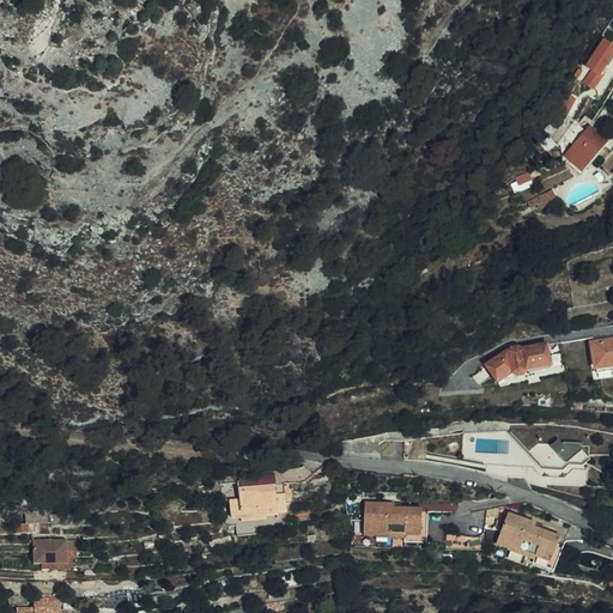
[(612,44),(599,36),(580,62),(594,71),(612,44)]
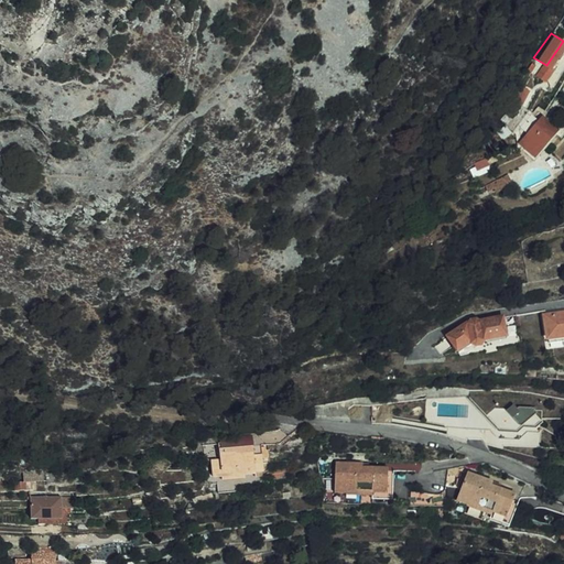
[(535,111),(522,129),(537,143),(552,126),(535,111)]
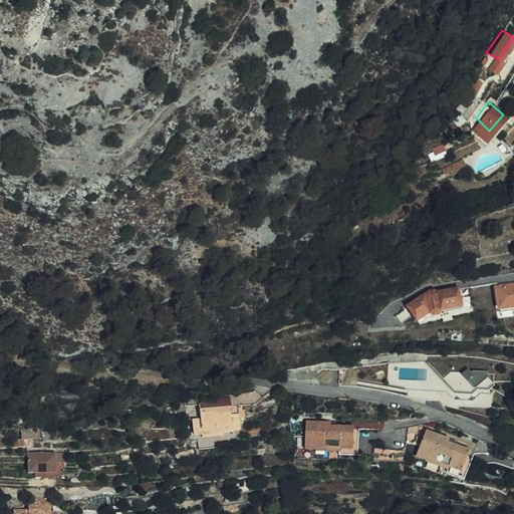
[(473,121),(486,138),(491,132),(489,131),(476,117),(473,121)]
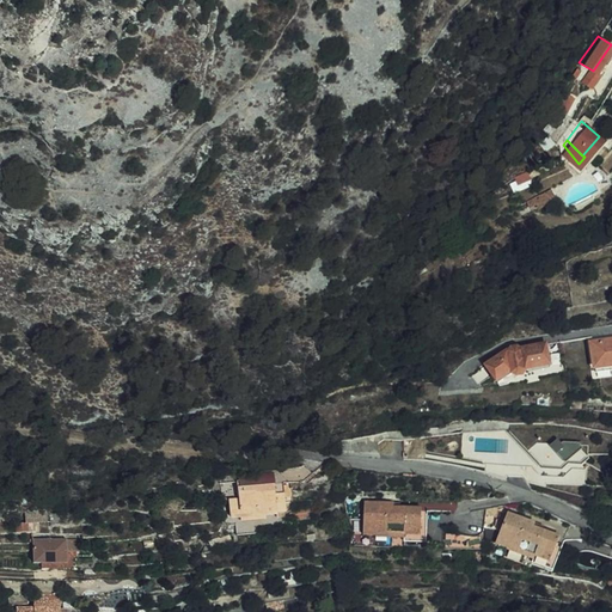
[(510,340),(485,336),(483,357),(509,361),(512,365),(516,365),(520,362),(524,363),(546,357),(542,337),(521,341),(520,337),(513,336),(510,340)]
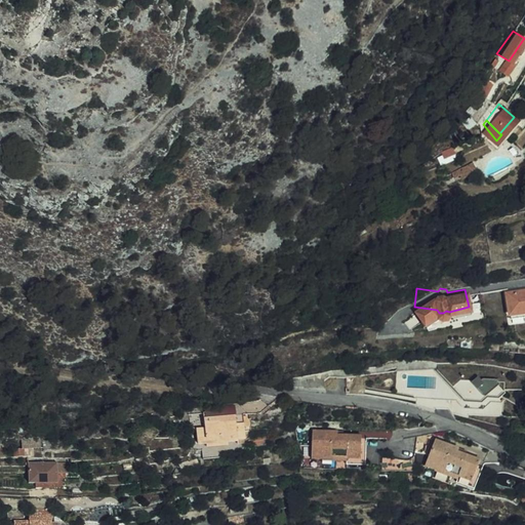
[(524,288),(507,290),(509,311),(524,309),(524,288)]
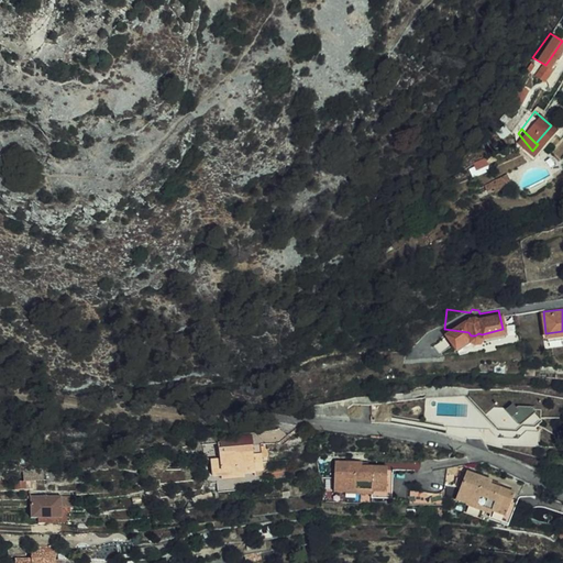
[(562,331),(545,333),(547,344),(562,342),(562,331)]
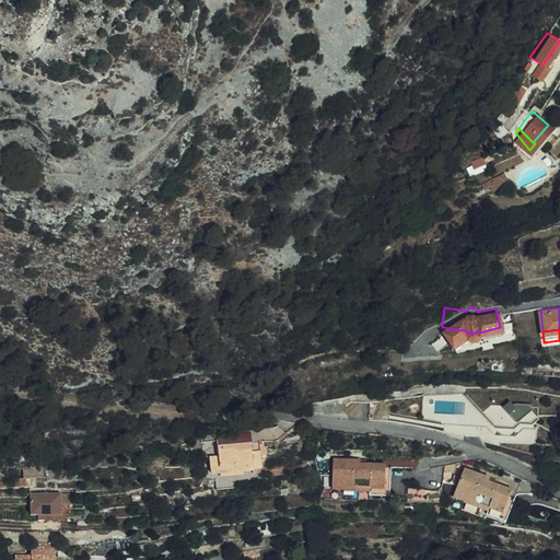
[(466,398),(482,415),(491,407),(481,396),(463,395),(466,398)]
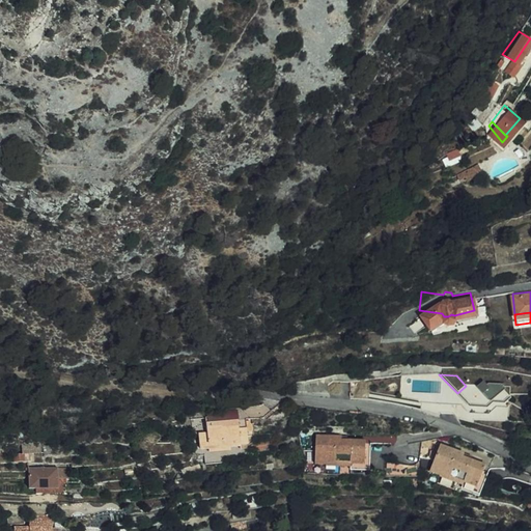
[(510,398),(510,390),(483,386),(466,386),(457,393),(442,378),(441,395),(440,403),(462,404),(470,413),(487,414),(496,407),(506,408),(509,404),(510,398)]
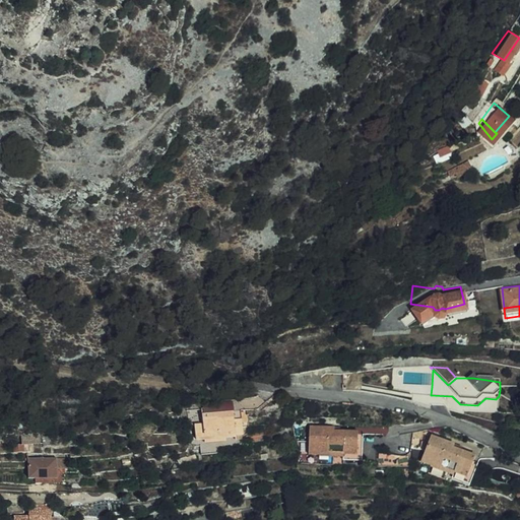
[(412,386),(411,393),(431,395),(432,387),(412,386)]
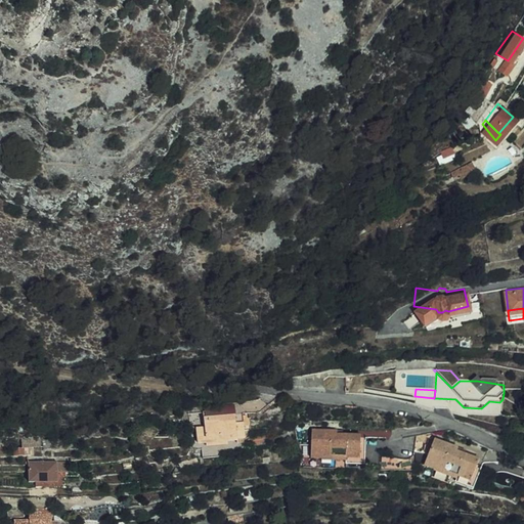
[(216,415),(216,412),(193,415),(193,424),(185,425),(186,439),(195,438),(195,441),(219,439),(219,437),(228,436),(227,434),(236,433),(235,420),(226,420),(225,413),(216,415)]
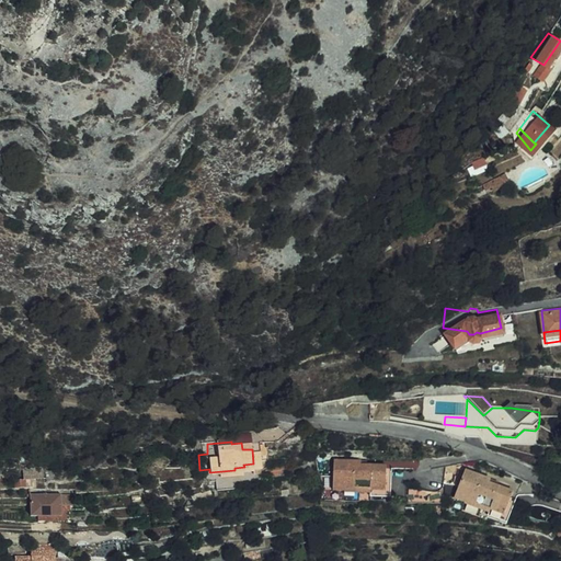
[(318,459),(319,474),(335,474),(335,459),(318,459)]
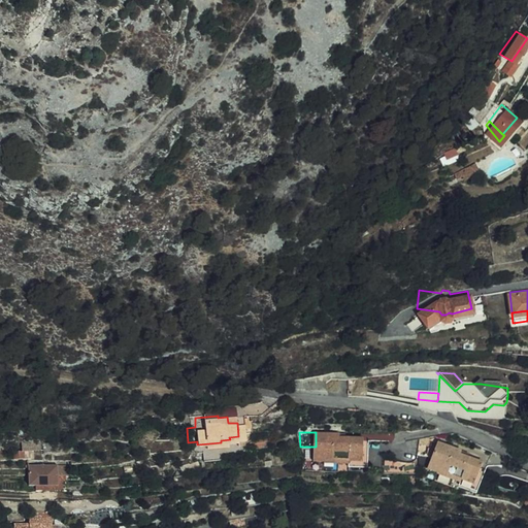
[(341,432),(316,432),(316,447),(316,460),(327,460),(327,462),(364,462),(365,436),(341,435),(341,432)]
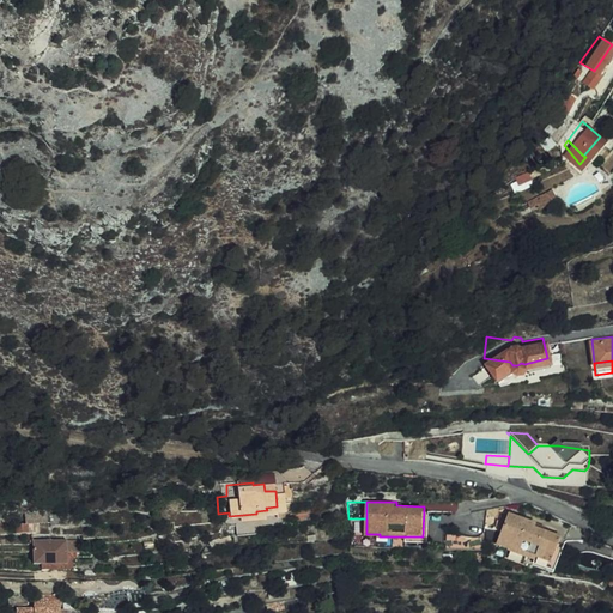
[(499,514),(489,509),(484,516),(495,522),(499,514)]
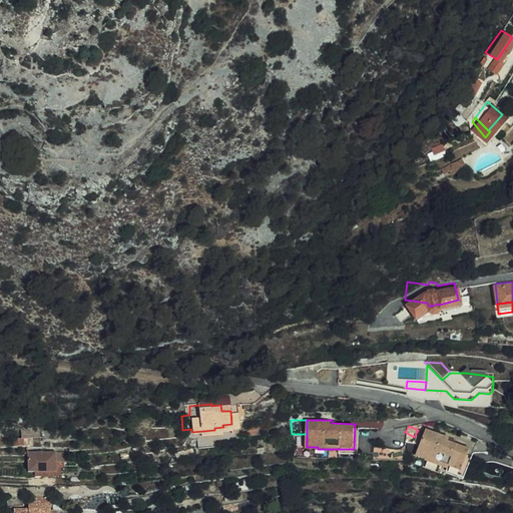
[(462,467),(470,445),(448,438),(449,435),(426,426),(417,453),(427,456),(426,458),(449,466),(450,462),(462,467)]
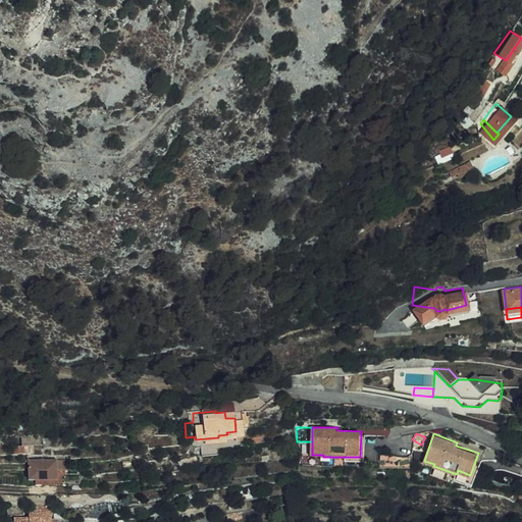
[(14,447),(4,448),(4,455),(14,454),(14,447)]
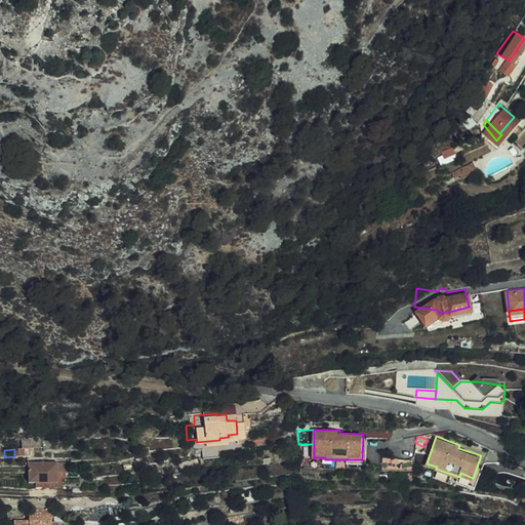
[(384,459),(384,470),(413,470),(413,458),(384,459)]
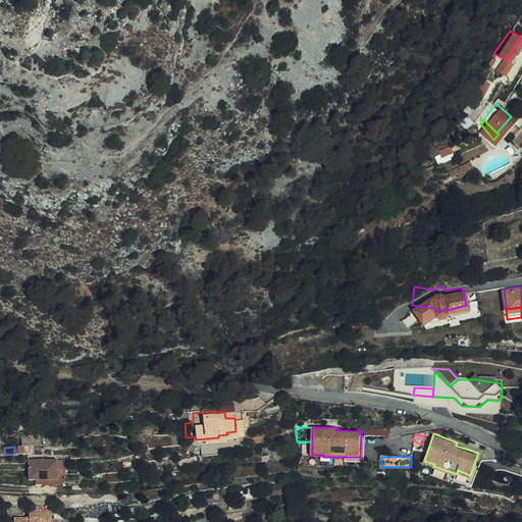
[(20,479),(27,479),(50,477),(50,469),(56,468),(56,461),(55,457),(19,459),(20,479)]
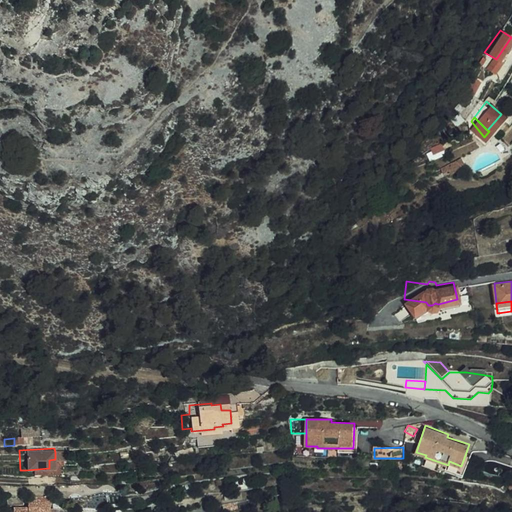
[(49,460),(49,468),(26,470),(27,475),(56,472),(55,459),(49,460)]
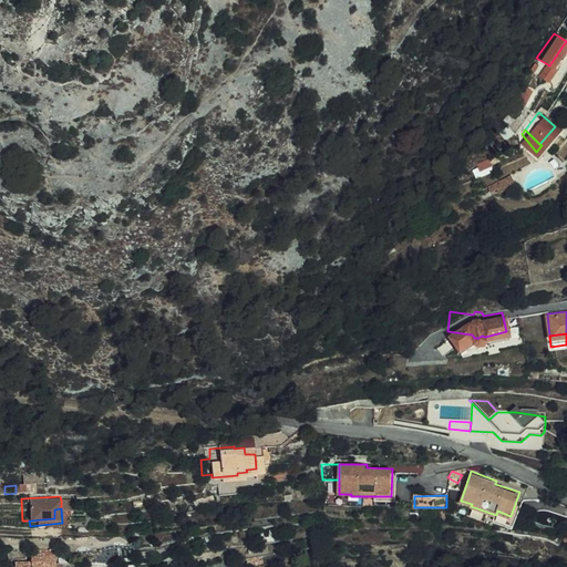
[(53,566),(53,554),(29,555),(29,564),(13,565),(12,566),(53,566)]
